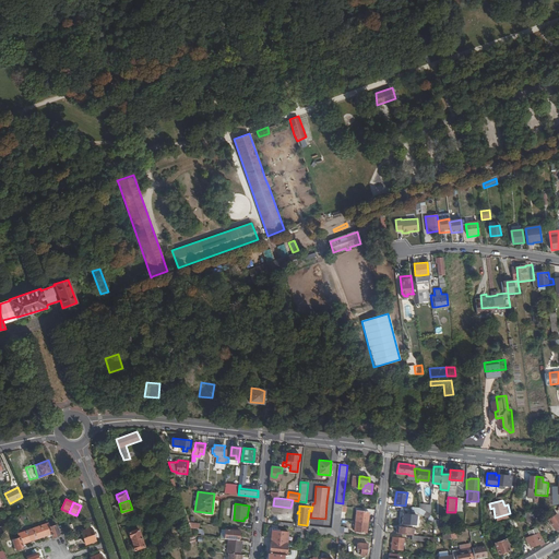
[(419,512),(424,515),(426,511),(420,508),(419,508),(413,507),(412,512),(419,512)]
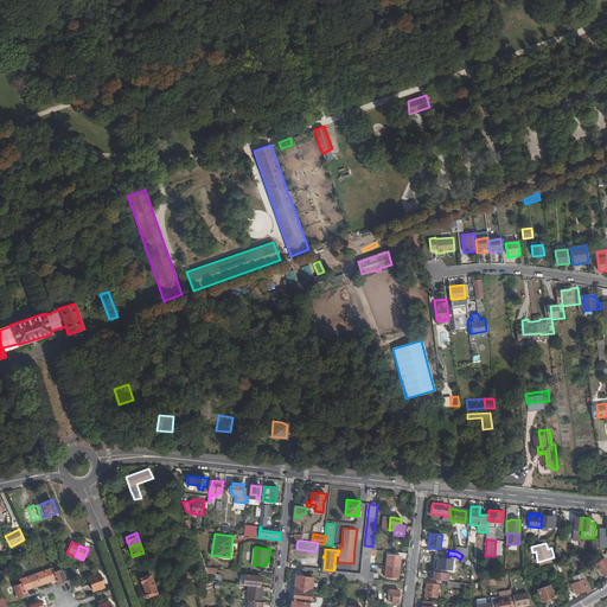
[(401,556),(388,555),(387,566),(400,567),(401,556)]
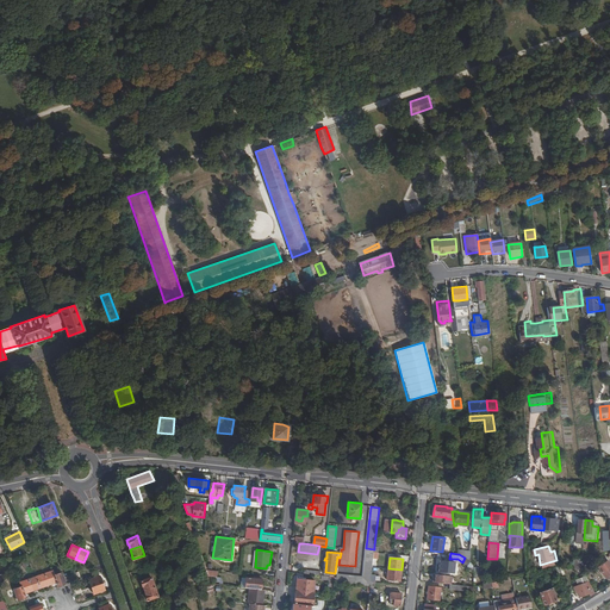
[(454,562),(441,560),(439,571),(453,573),(454,562)]
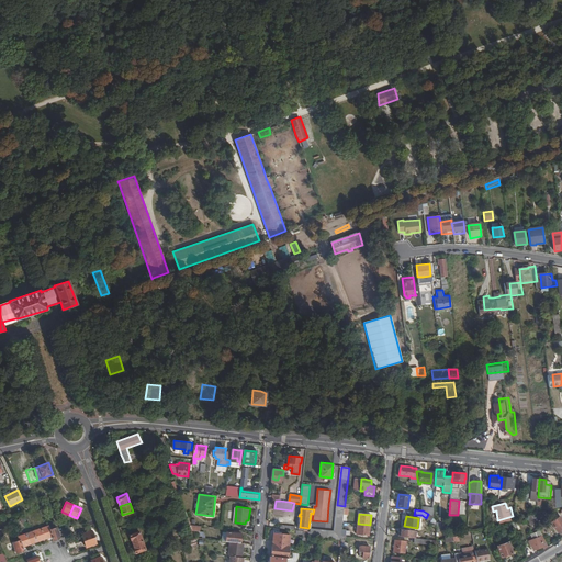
[(561,528),(561,519),(560,516),(551,523),(558,531),(561,528)]
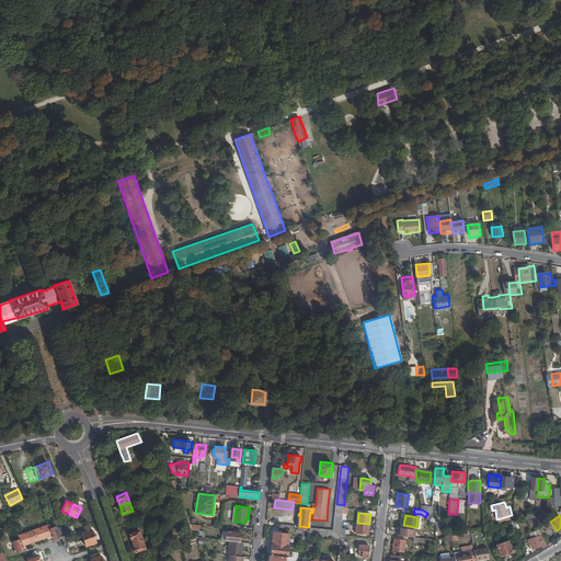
[(356,533),(368,534),(369,524),(357,523),(356,533)]
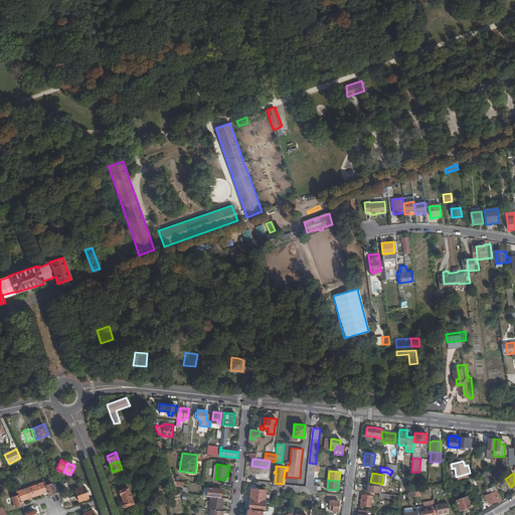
[(44,482),(38,484),(41,493),(48,491),(46,485),(45,481),(44,482)]
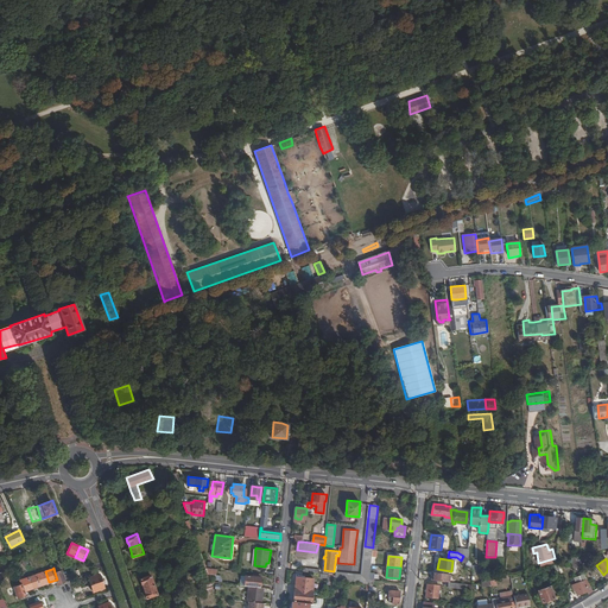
[(62,570),(55,572),(57,580),(58,583),(67,581),(62,570)]
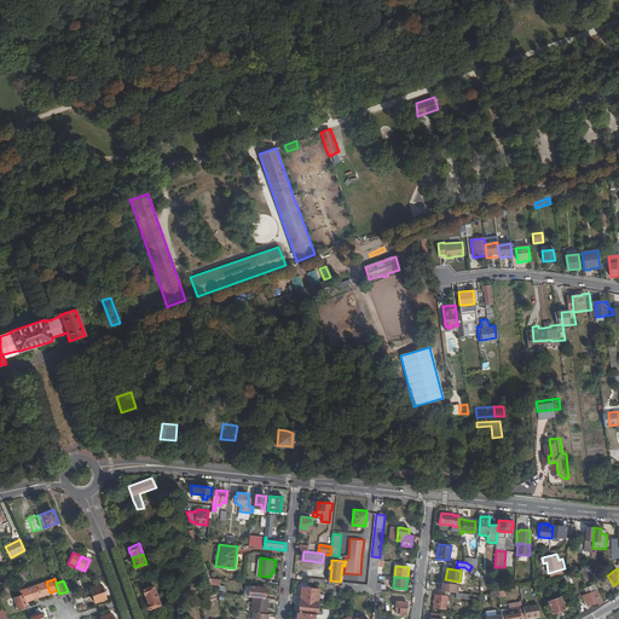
[(46,582),(38,584),(41,596),(50,593),(46,582)]
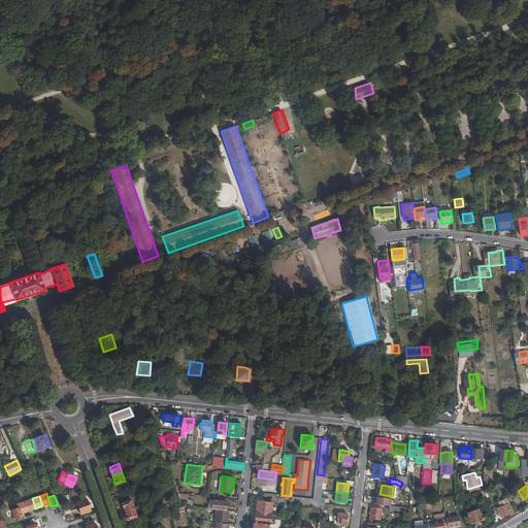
[(391,499),(374,497),(374,504),(389,505),(390,505),(391,499)]
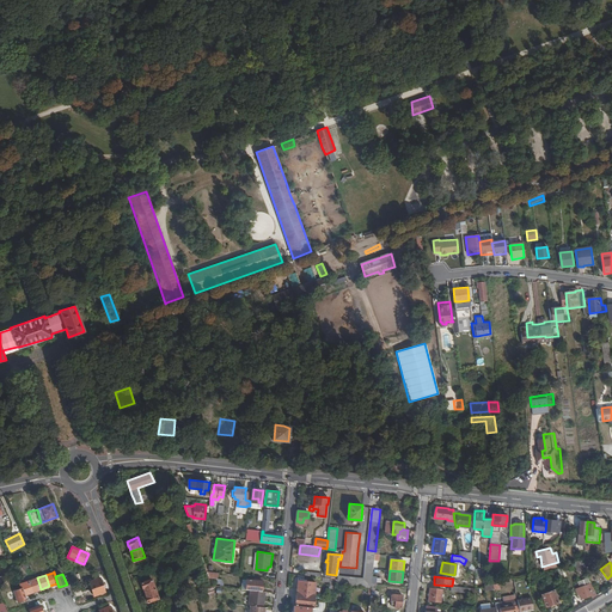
[(28,581),(29,581),(32,592),(41,589),(37,577),(36,577),(28,581)]
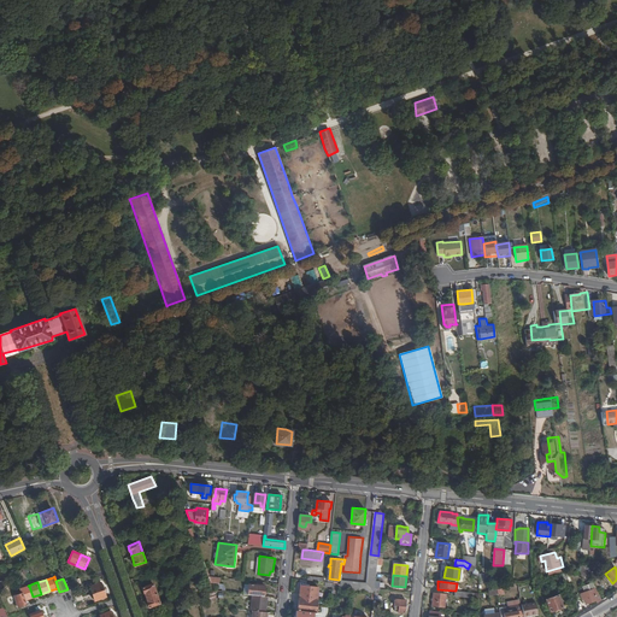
[(101,582),(90,586),(93,593),(104,589),(101,582)]
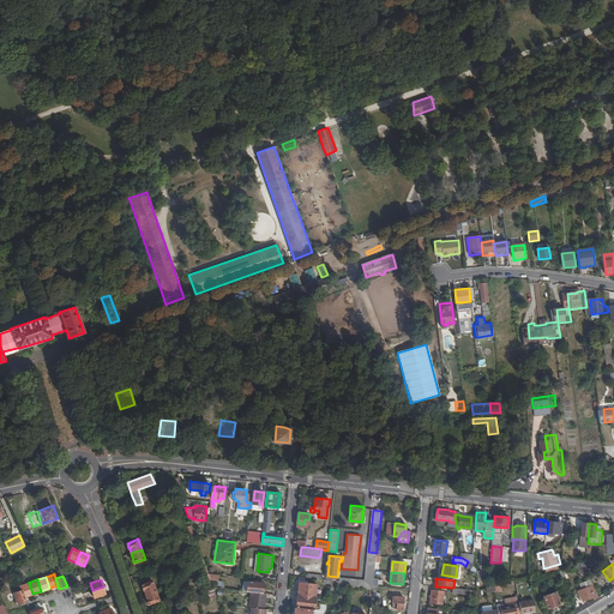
[(143,590),(144,589),(146,594),(156,590),(152,581),(142,584),(143,590)]
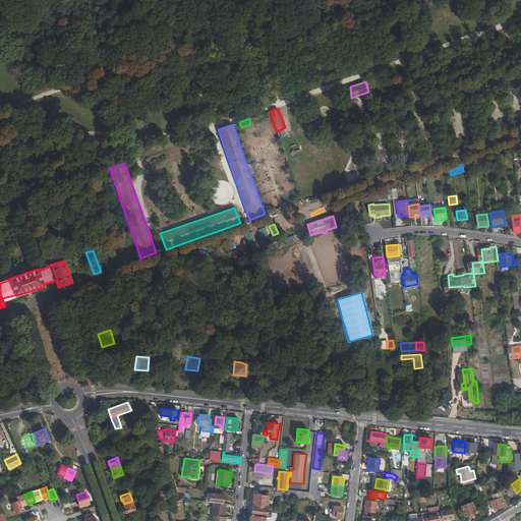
[(224,494),(211,493),(210,501),(213,502),(223,503),(224,494)]
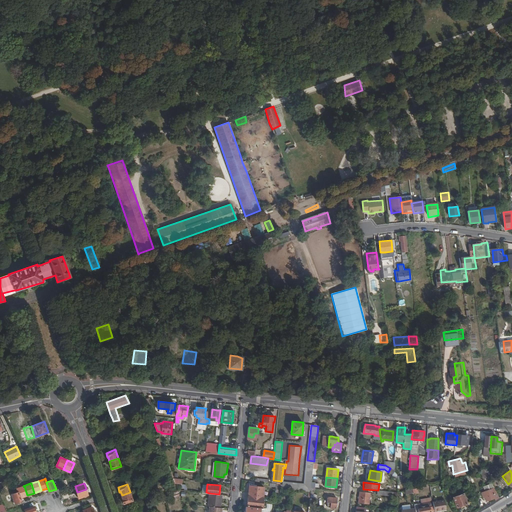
[(17,488),(18,491),(20,498),(27,495),(24,486),(23,486),(17,488)]
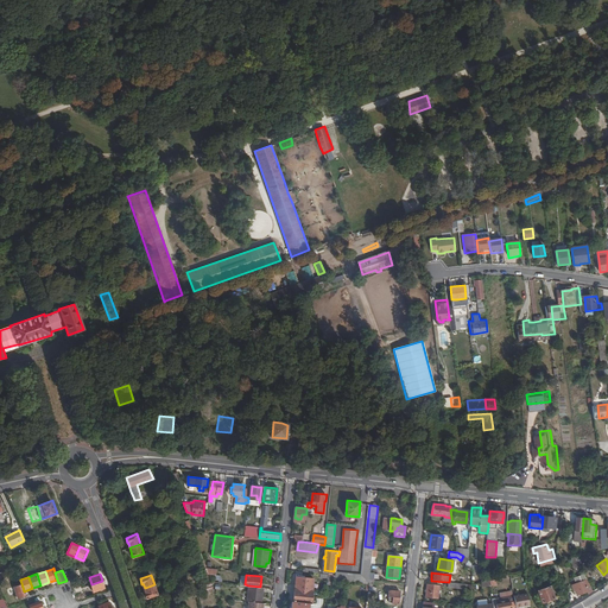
[(315,578),(296,577),(293,602),(312,603),(315,578)]
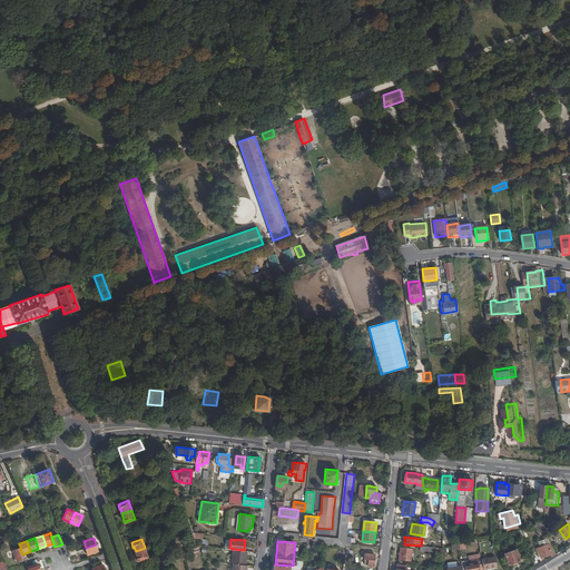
[(88,554),(98,551),(96,544),(86,548),(88,554)]
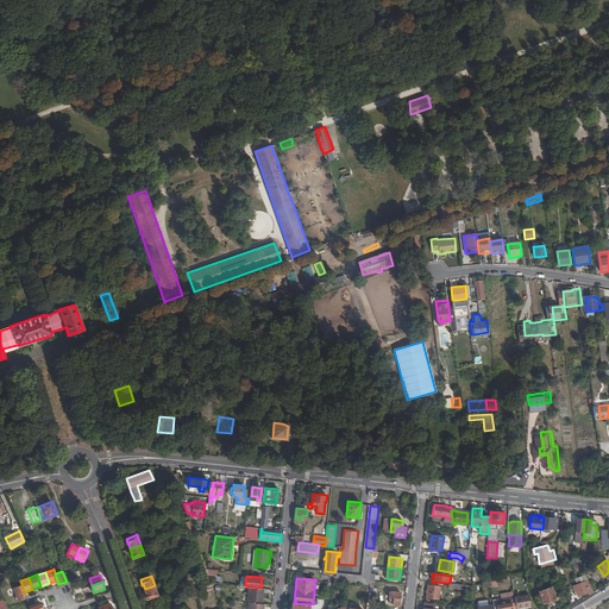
[(579,596),(588,592),(589,595),(594,592),(590,585),(586,588),(584,582),(577,584),(579,590),(577,591),(579,596)]
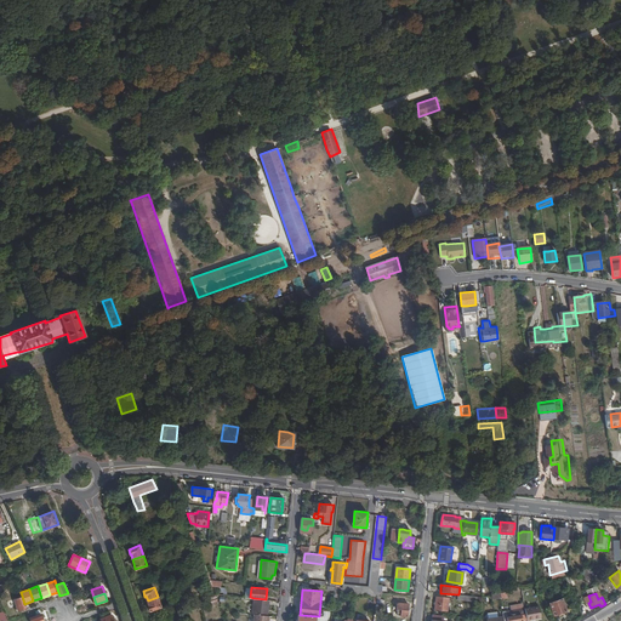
[(15,599),(18,609),(26,607),(24,604),(22,596),(15,599)]
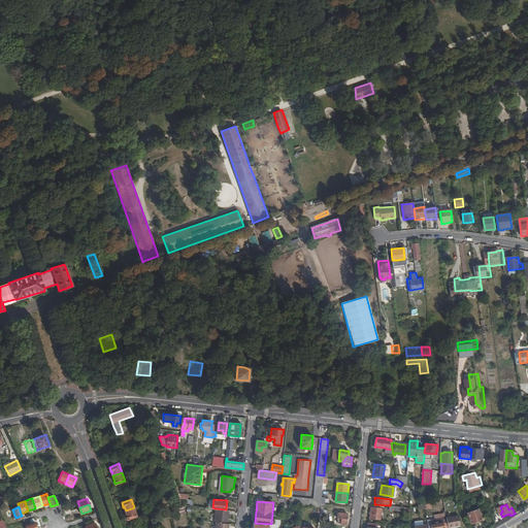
[(128,520),(137,517),(134,507),(126,510),(127,515),(126,515),(128,520)]
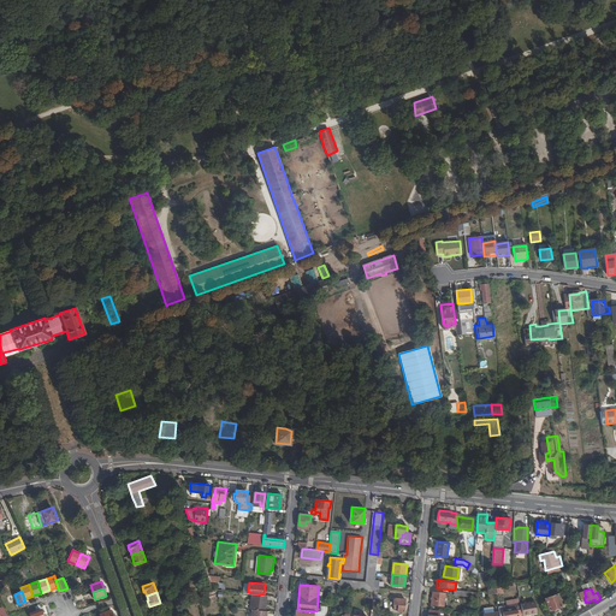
[(445,594),(432,592),(431,604),(444,606),(445,594)]
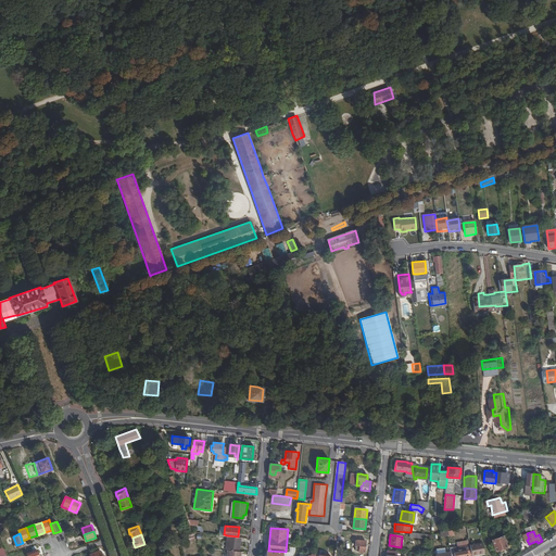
[(238,536),(227,535),(226,547),(239,548),(240,536),(238,536)]
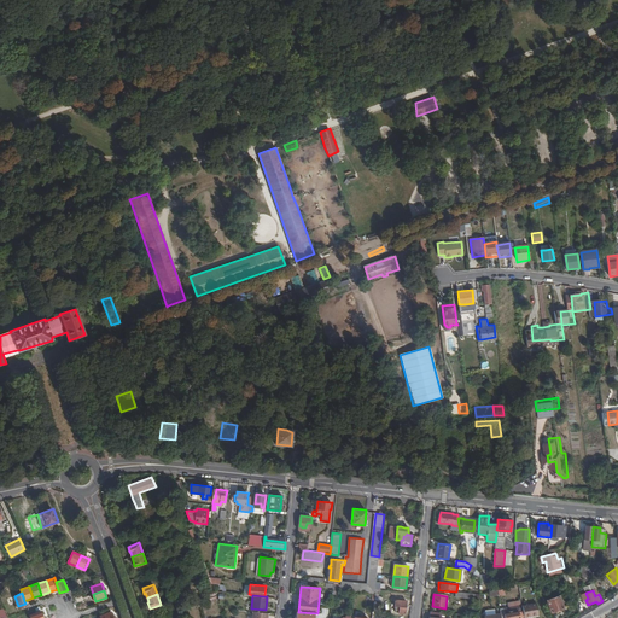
[(564,608),(560,595),(547,600),(551,613),(564,608)]
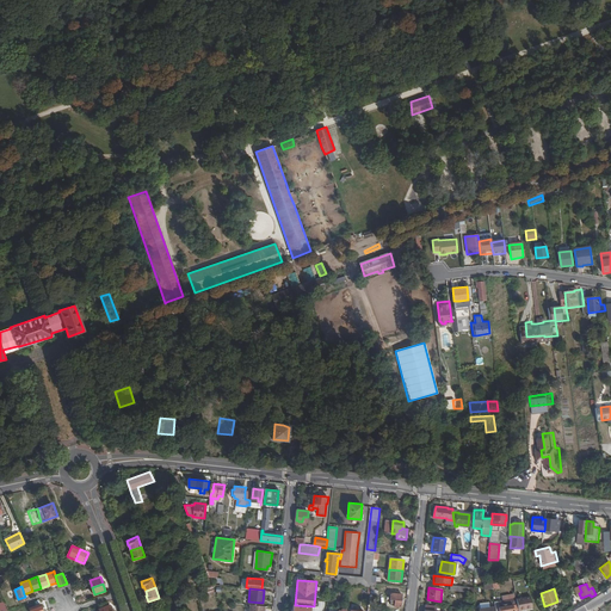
[(395,604),(395,606),(401,606),(402,594),(392,593),(390,599),(393,599),(393,604),(395,604)]
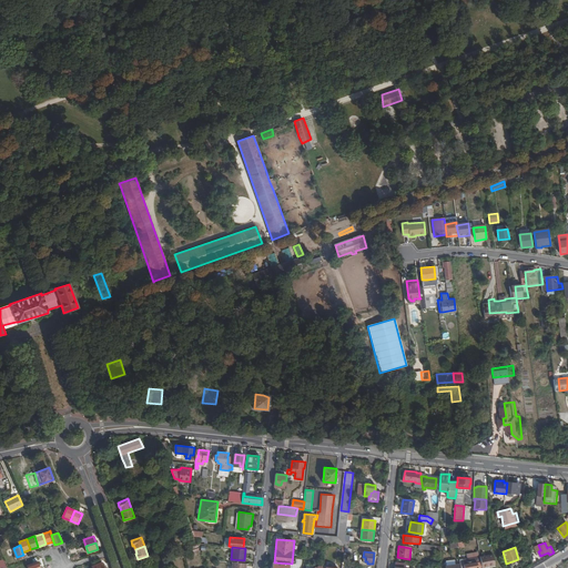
[(493,554),(480,556),(482,567),(494,565),(493,554)]
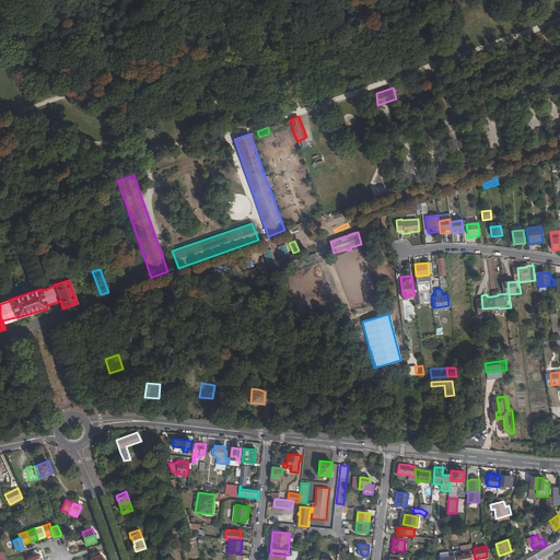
[(471,548),(456,550),(457,559),(470,559),(474,559),(471,548)]
